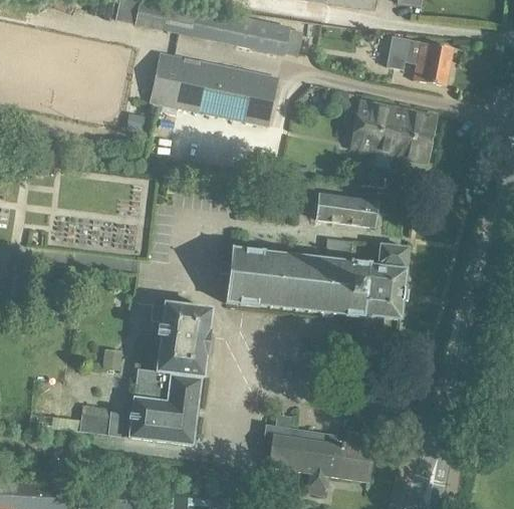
[(209,38),(215,9),(171,0),(117,0),(114,18),(135,22),(135,23),(209,38)]
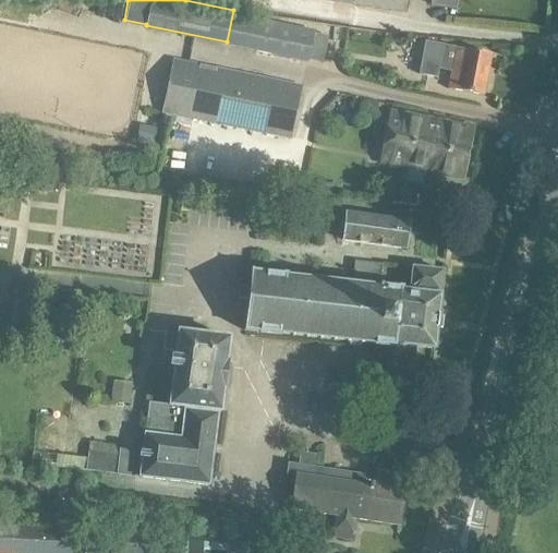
[(451,68),(448,85),(483,92),(490,50),(425,38),(420,71),(437,74),(438,64),(451,68)]
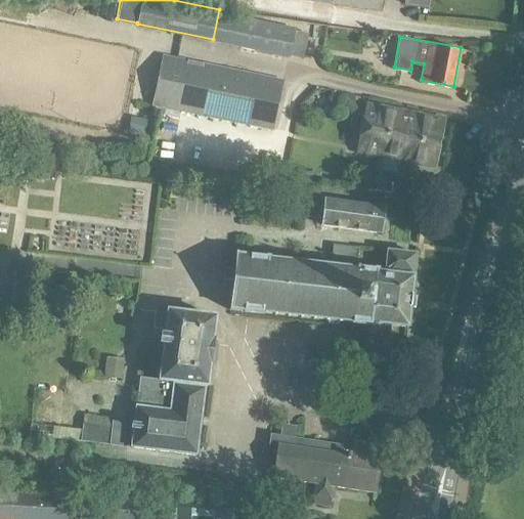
[(164,52),(154,101),(176,105),(186,56),(164,52)]
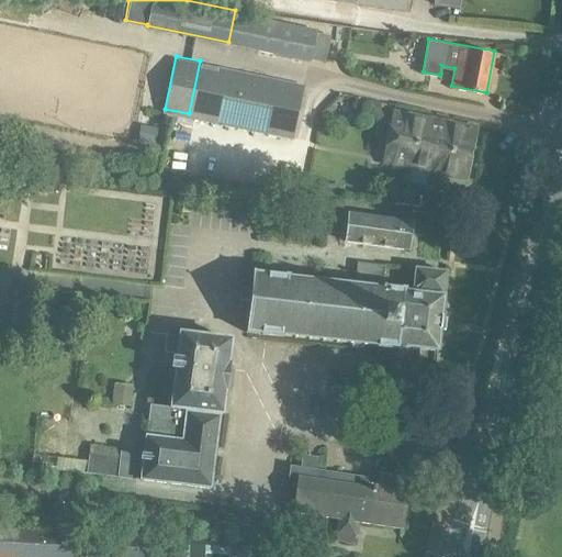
[(200,60),(189,113),(293,135),(304,82),(200,60)]
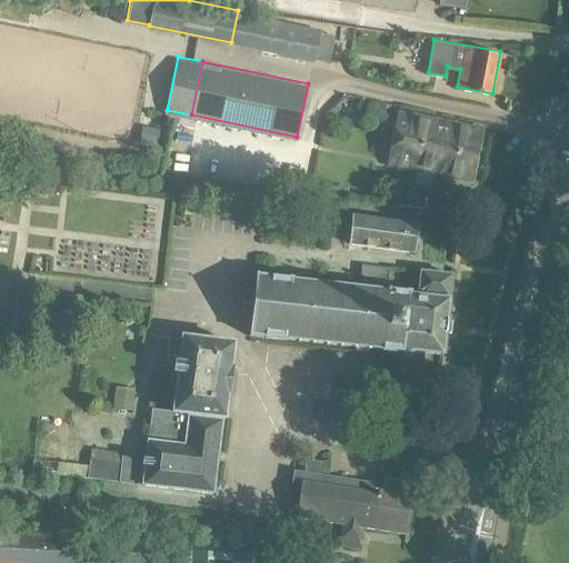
[(388,161),(433,171),(445,119),(399,109),(388,161)]
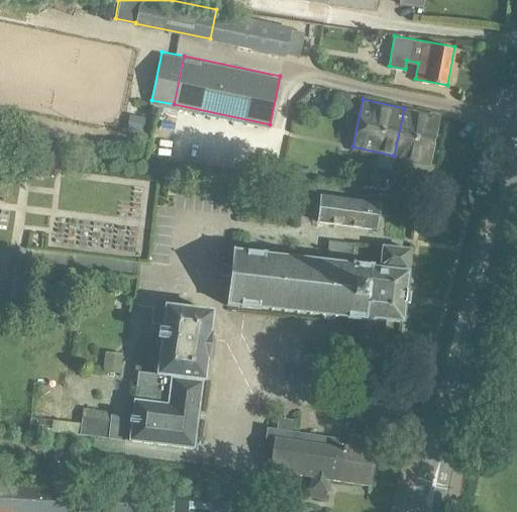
[(439,115),(404,108),(394,156),(429,163),(439,115)]
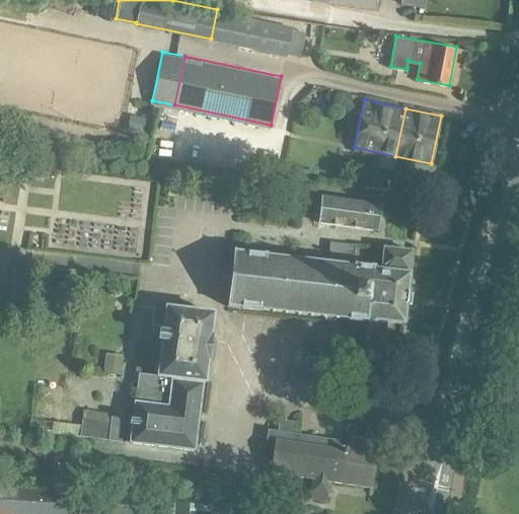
[(143,131),(146,115),(130,112),(127,128),(143,131)]
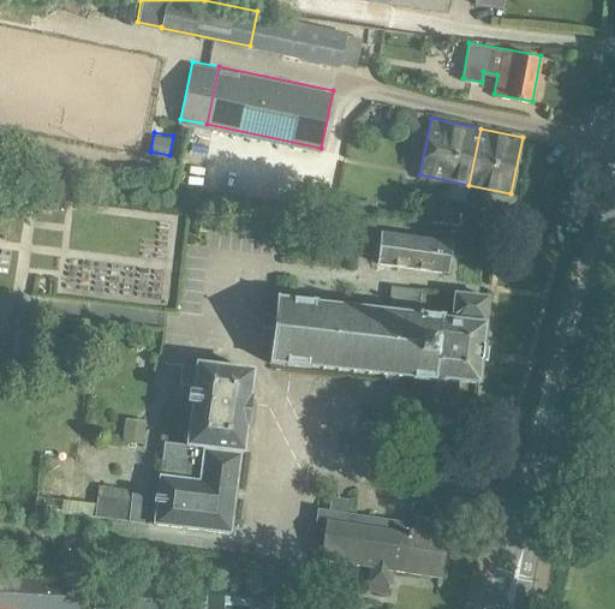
[(59,196),(40,193),(37,204),(57,207),(59,196)]
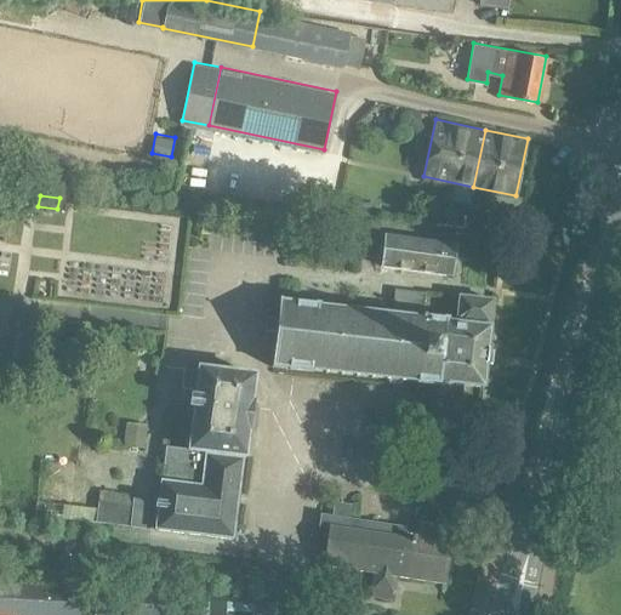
[(426,226),(425,237),(454,240),(456,233),(454,229),(426,226)]
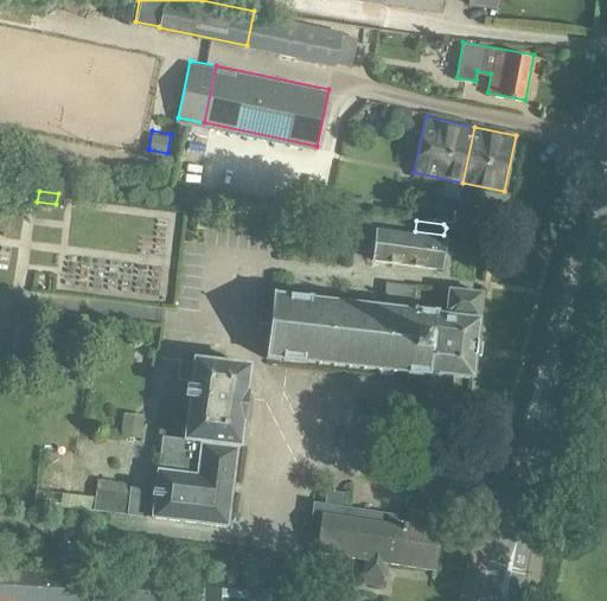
[(443,235),(415,231),(376,225),(372,259),(442,268),(446,236),(443,235)]
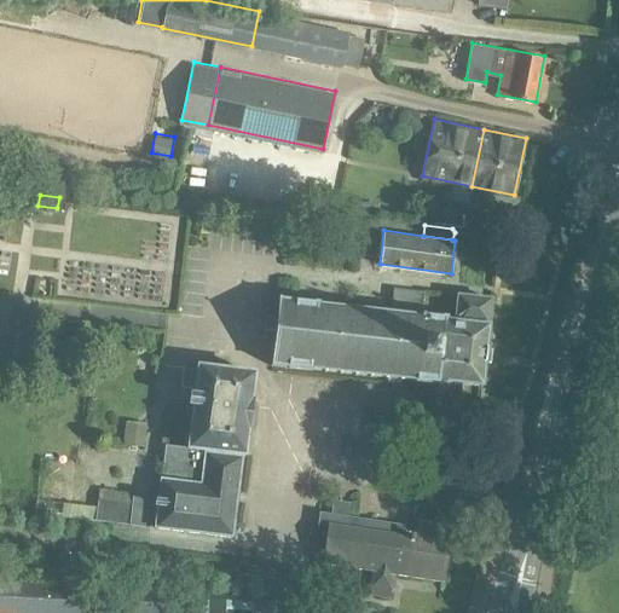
[(417,377),(438,380),(445,314),(422,312),(424,288),(394,284),(392,308),(279,295),(277,314),(267,313),(265,341),(273,342),(272,362),(311,365),(311,364),(388,372),(388,377),(400,379),(401,374),(418,376),(417,377)]
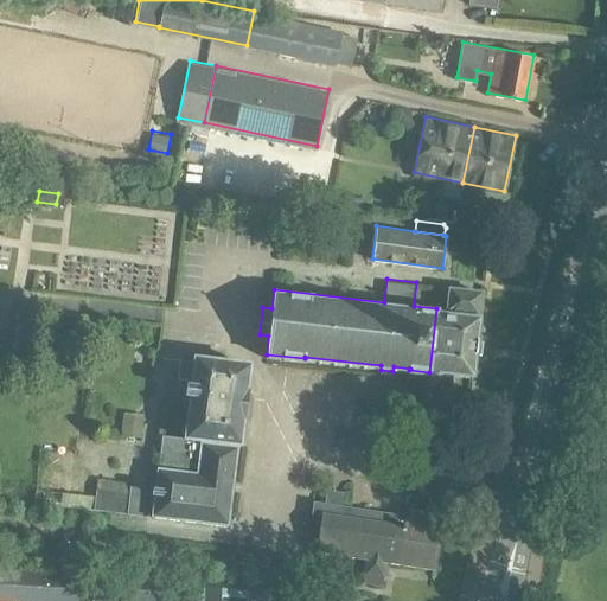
[(438,308),(436,308),(429,372),(428,383),(433,389),(446,390),(452,385),(453,372),(473,375),(483,289),(449,286),(447,307),(452,308),(452,313),(438,311),(438,308)]
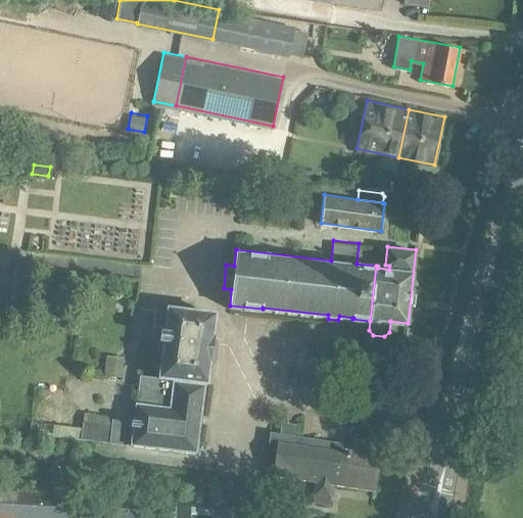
[(160,375),(181,377),(189,309),(168,307),(168,308),(155,307),(153,323),(165,324),(160,375)]
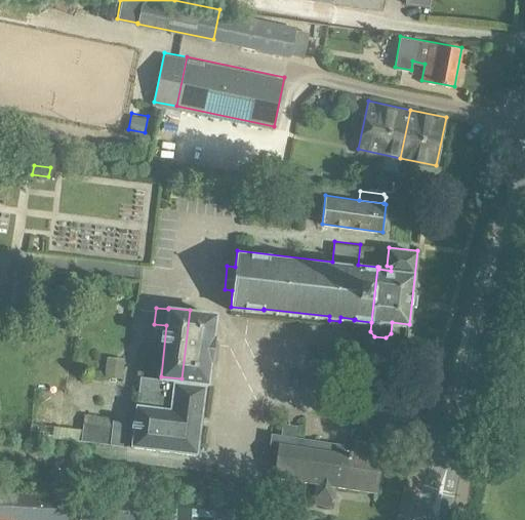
[(216,313),(190,310),(182,378),(206,383),(208,383),(216,313)]
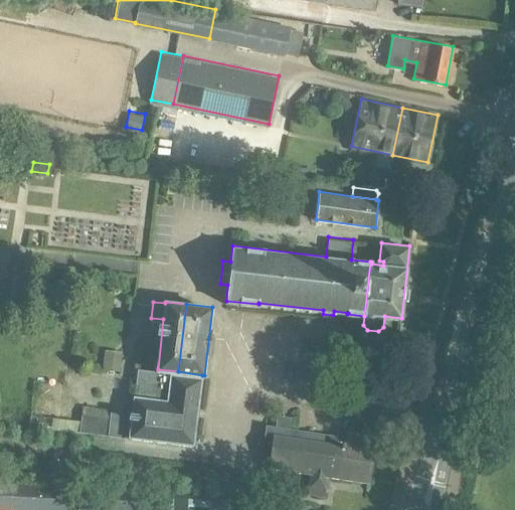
[(122,349),(105,347),(103,366),(120,368),(122,349)]
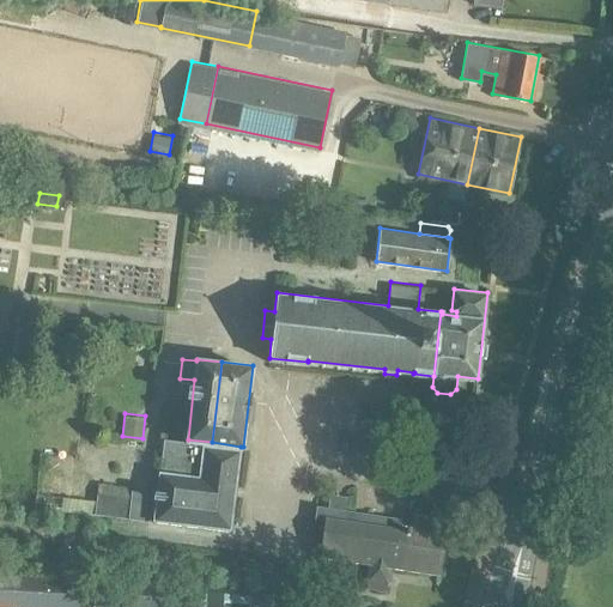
[(155,517),(195,523),(206,442),(164,436),(155,517)]
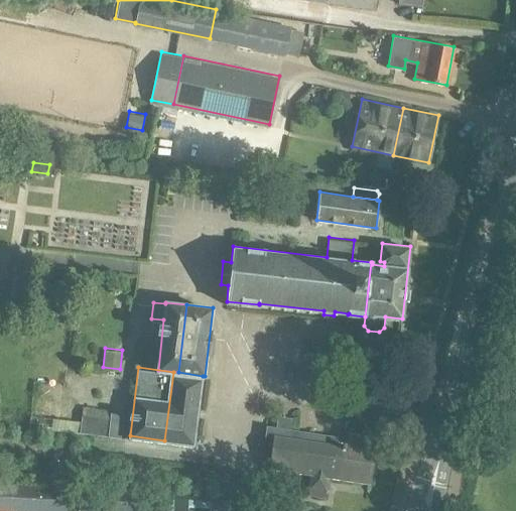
[(203,376),(173,372),(164,440),(195,443),(203,376)]
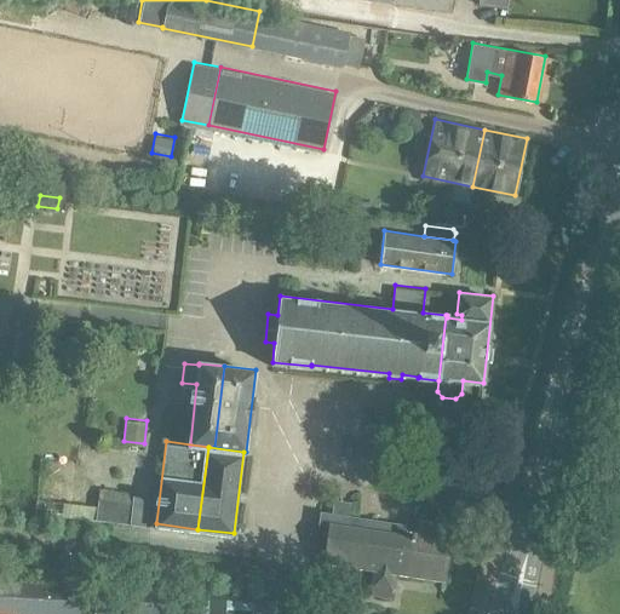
[(96,517),(96,518),(145,524),(149,493),(133,492),(132,501),(98,497),(98,499),(96,517)]
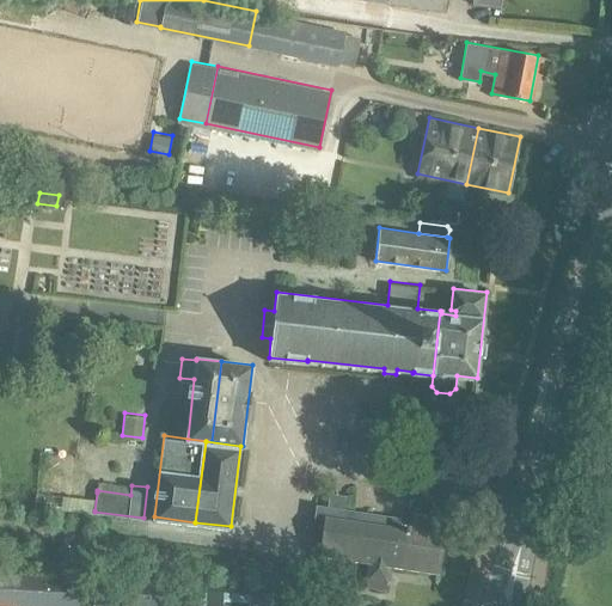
[(312,526),(323,527),(318,555),(368,562),(365,580),(366,580),(365,585),(385,588),(386,582),(387,582),(390,564),(439,573),(447,514),(410,508),(409,516),(344,507),(347,494),(329,491),(328,505),(316,503),(312,526)]
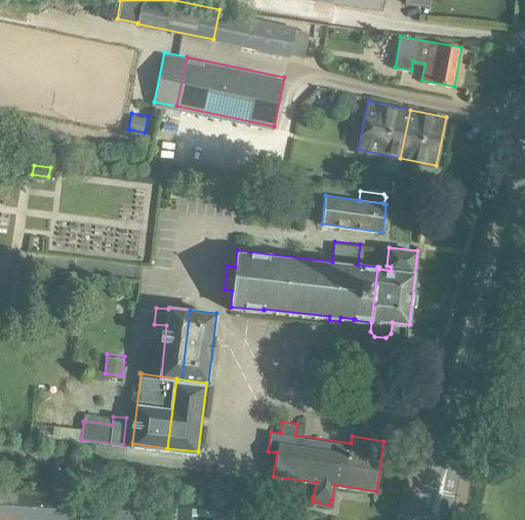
[(0,518),(28,519),(67,519),(68,493),(0,489),(0,518)]
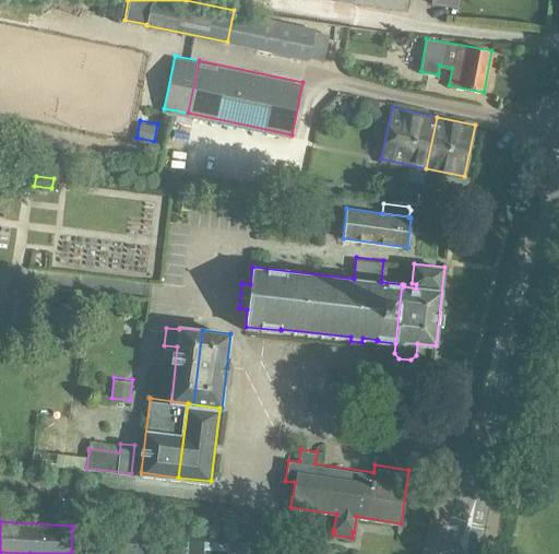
[(93,553),(149,553),(151,529),(85,529),(85,553),(93,553)]
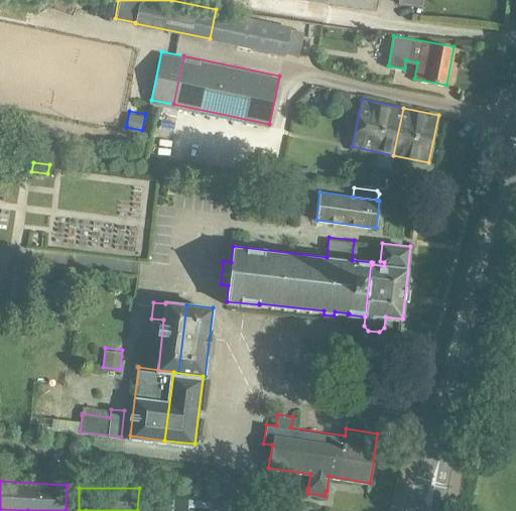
[(187,510),(188,505),(212,506),(212,499),(187,497),(188,497),(174,496),(173,510),(169,510),(146,510),(145,510),(187,510)]
